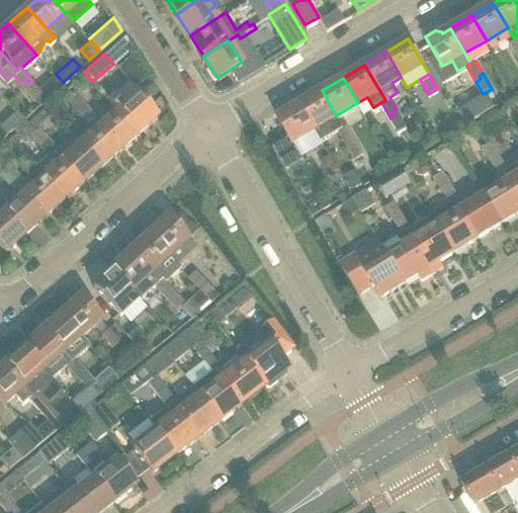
[(26,81),(22,85),(34,98),(38,95),(42,92),(37,87),(32,81),(28,84),(26,81)]
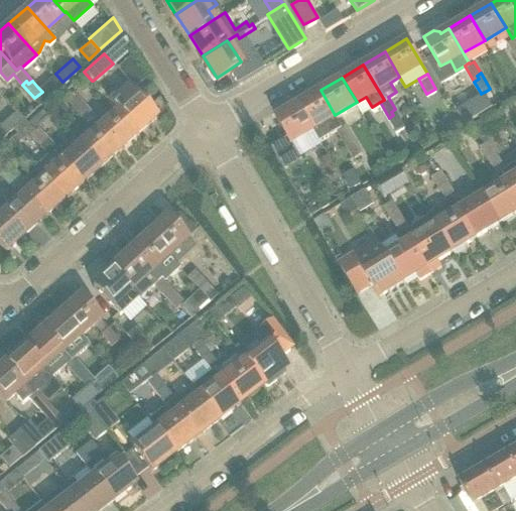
[(117,109),(136,131),(155,114),(128,83),(109,100),(117,109)]
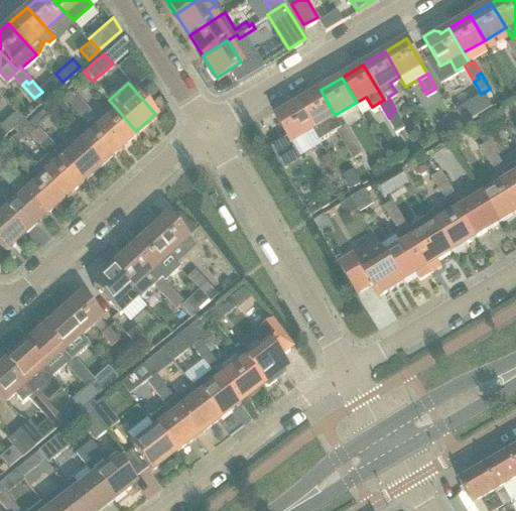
[(82,107),(85,103),(73,90),(66,96),(75,107),(79,104),(82,107)]
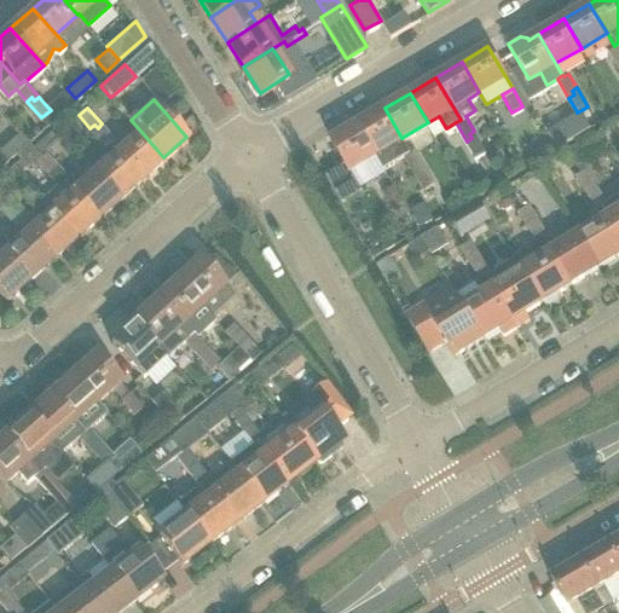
[(401,138),(385,108),(358,123),(376,154),(383,166),(404,154),(412,168),(417,165),(420,169),(426,166),(414,148),(409,150),(401,138)]
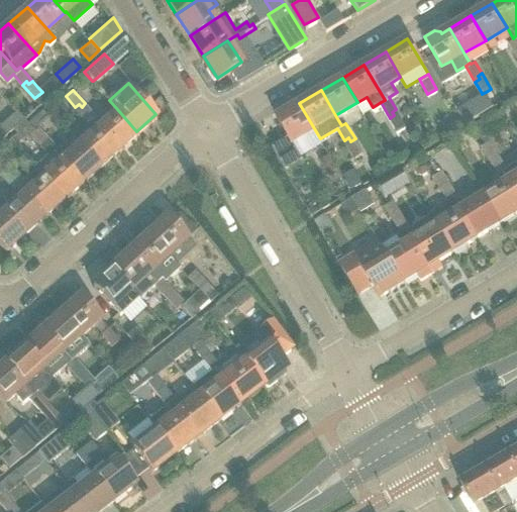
[(466,120),(493,104),(486,92),(482,94),(482,93),(457,107),(466,120)]
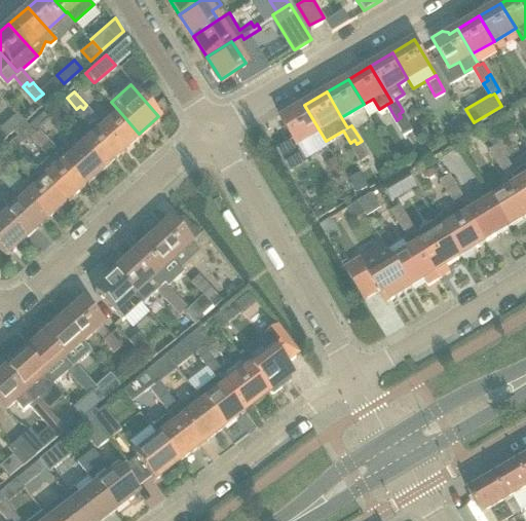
[(80,106),(76,109),(88,123),(97,116),(86,105),(83,109),(80,106)]
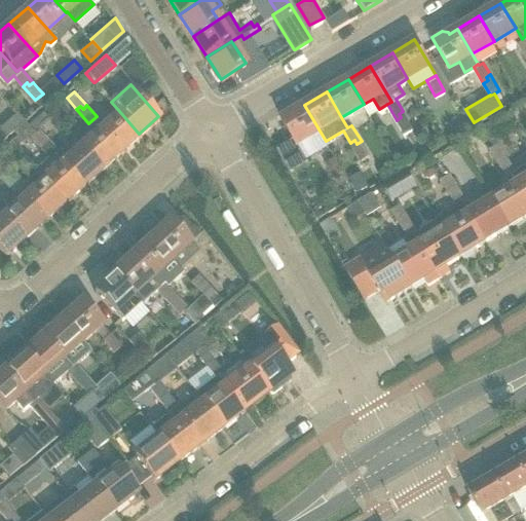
[(320,131),(304,105),(282,118),(293,137),(276,146),(290,170),(307,159),(298,143),(320,131)]
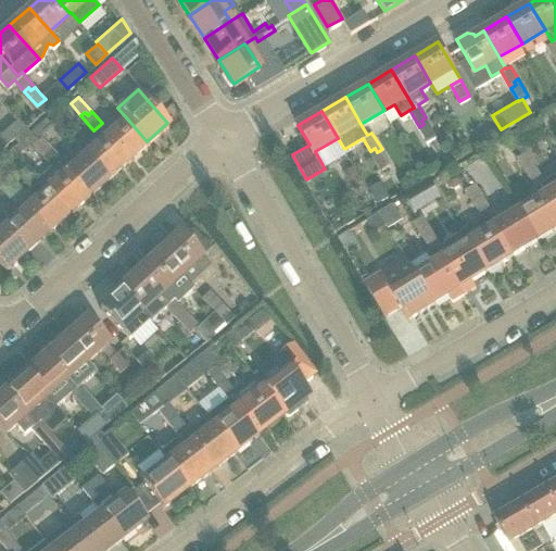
[(14,136),(26,126),(17,116),(0,132),(0,136),(5,143),(14,136)]
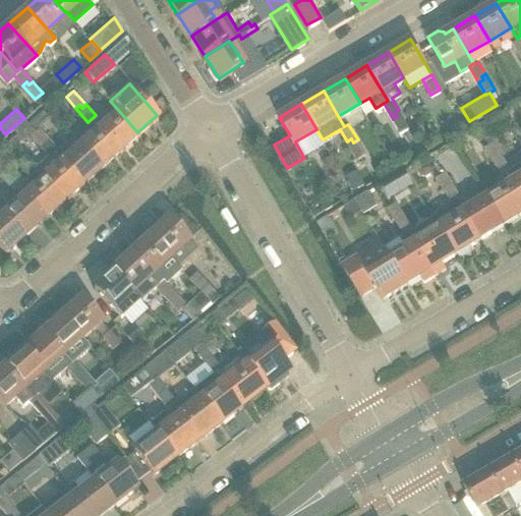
[(137,132),(118,110),(100,127),(119,149),(137,132)]
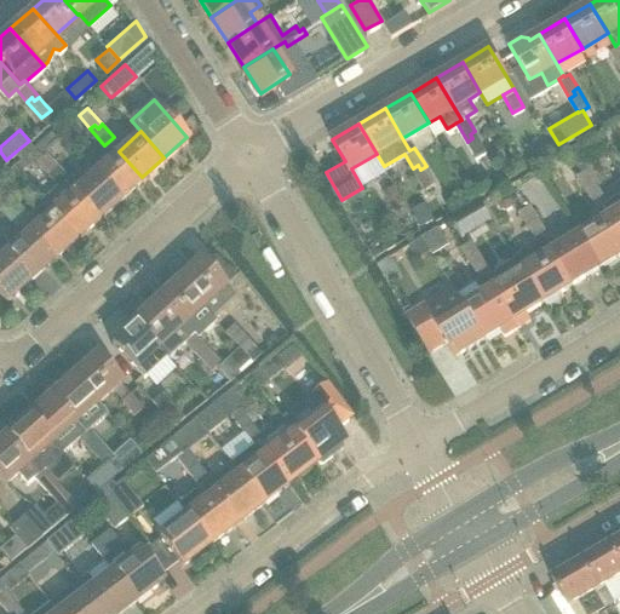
[(472,138),(468,142),(476,156),(487,150),(475,131),(470,135),(472,138)]
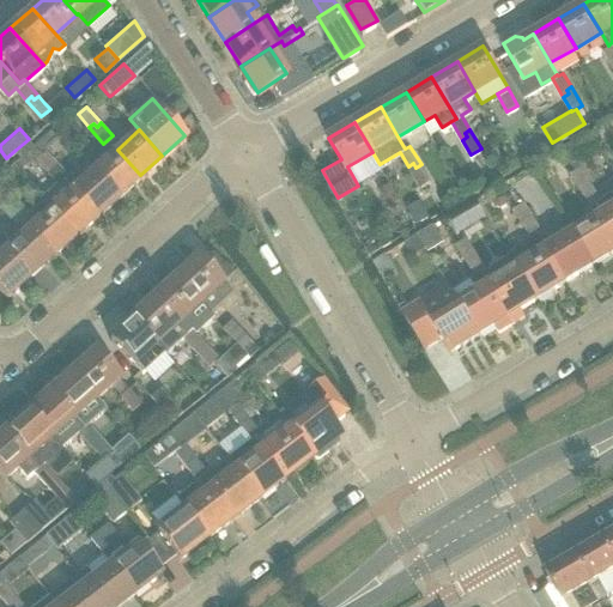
[(30,141),(29,139),(16,150),(26,163),(35,156),(34,153),(38,150),(30,141)]
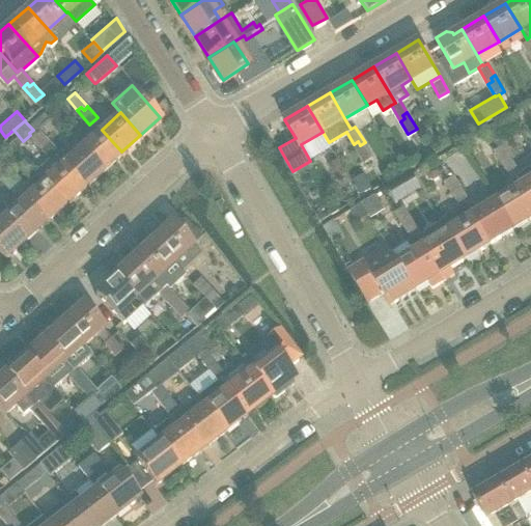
[(36,127),(33,130),(29,133),(30,135),(42,147),(45,144),(43,141),(47,137),(36,127)]
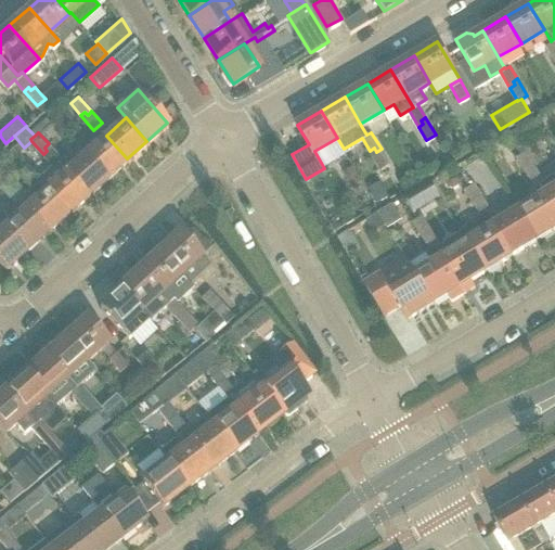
[(127,158),(106,136),(86,153),(106,177),(127,158)]
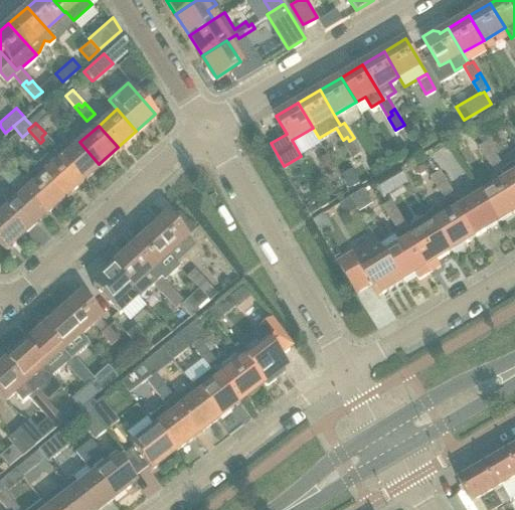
[(40,143),(47,151),(33,165),(61,197),(80,180),(53,150),(57,147),(45,133),(41,137),(43,140),(40,143)]
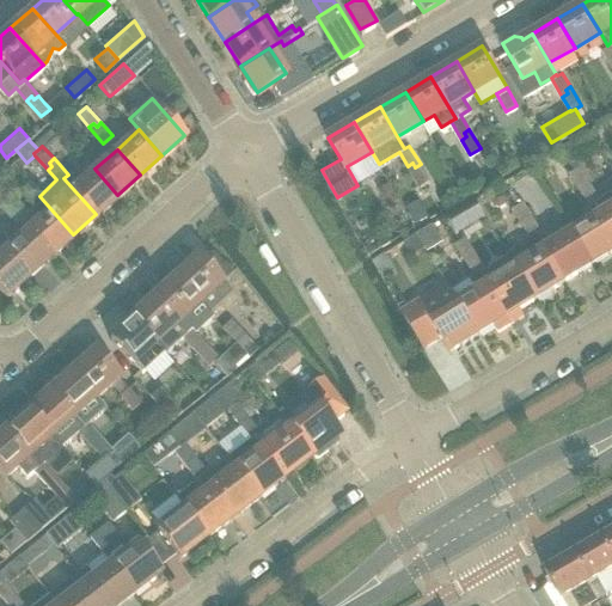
[(412,163),(408,166),(418,185),(429,178),(421,164),(415,167),(412,163)]
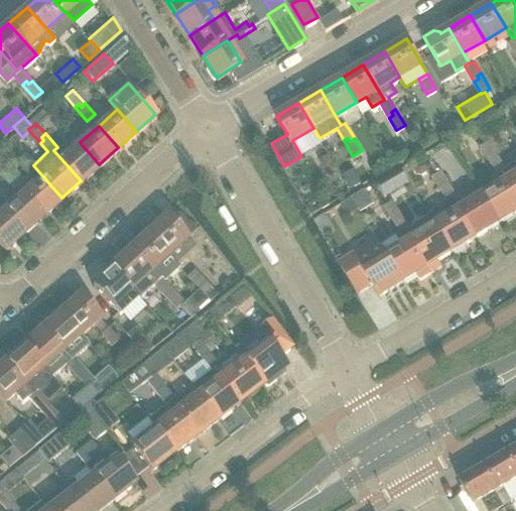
[(492,154),(496,151),(489,139),(480,144),(490,160),(494,157),(492,154)]
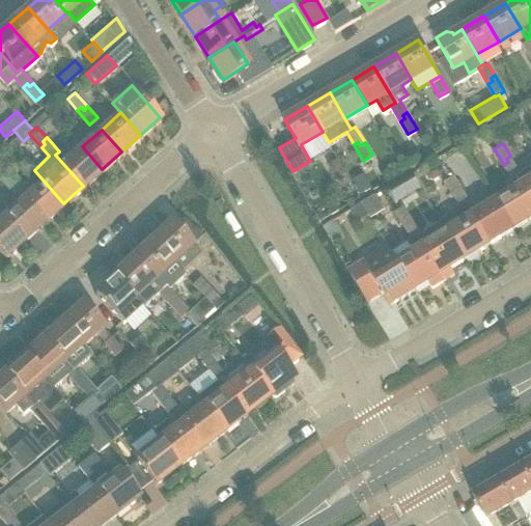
[(65,145),(59,151),(55,155),(83,186),(102,169),(82,146),(74,155),(65,145)]
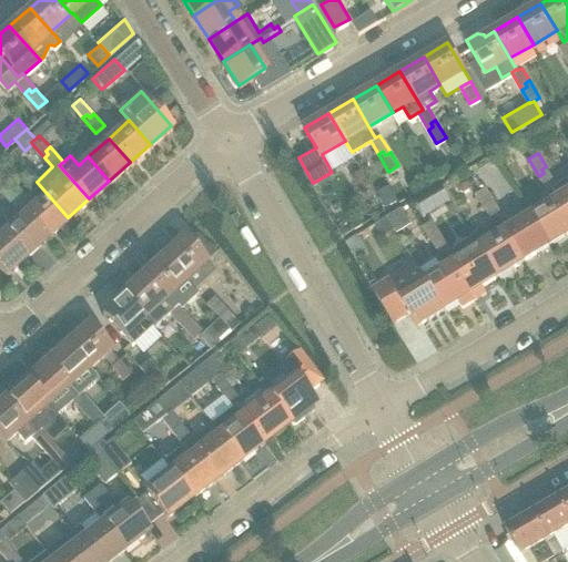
[(544,173),(539,176),(547,190),(551,186),(557,183),(546,166),(541,170),(544,173)]
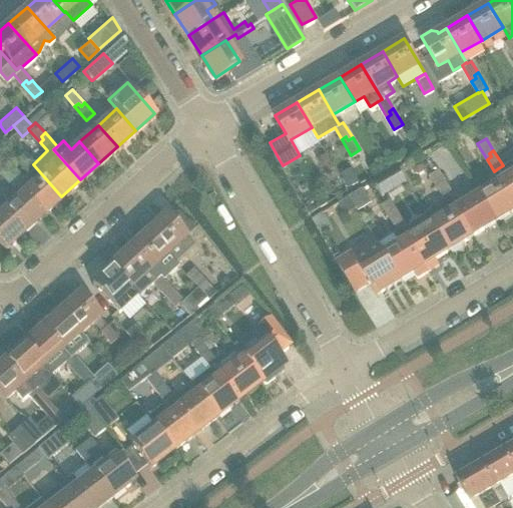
[(339,173),(326,151),(317,157),(331,179),(339,173)]
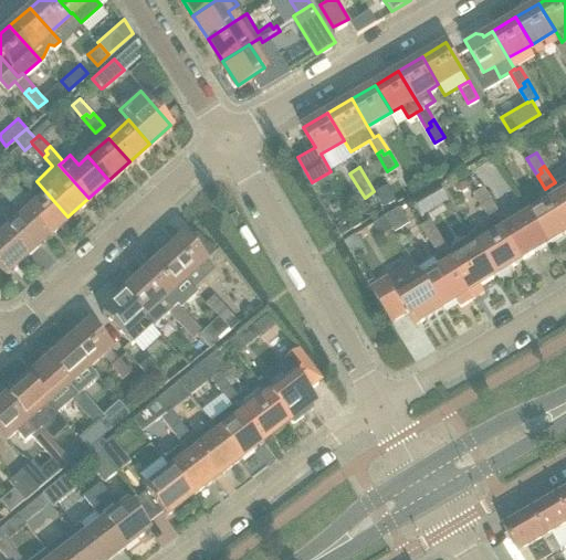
[(0,172),(0,189),(0,190),(4,187),(7,190),(11,186),(7,181),(0,172)]
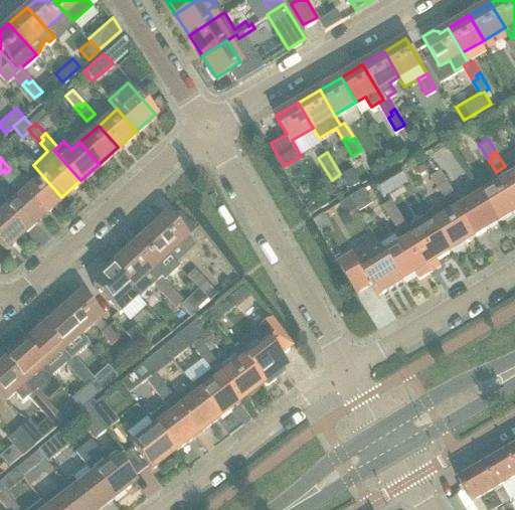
[(414,162),(413,167),(415,171),(420,172),(426,169),(427,164),(424,160),(419,159),(414,162)]
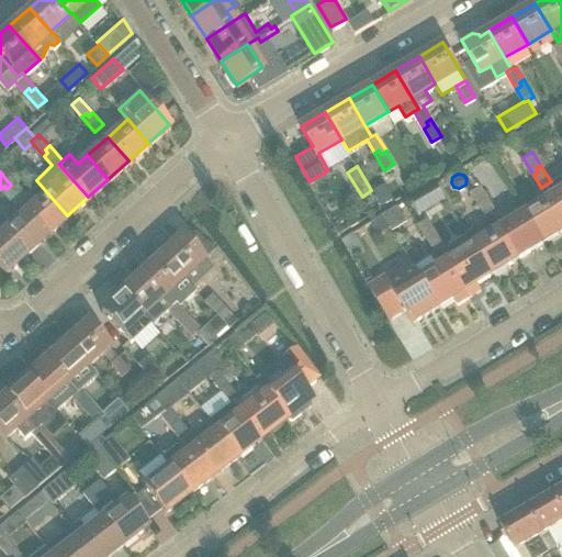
[(561,175),(551,181),(546,185),(552,196),(561,210),(561,175)]
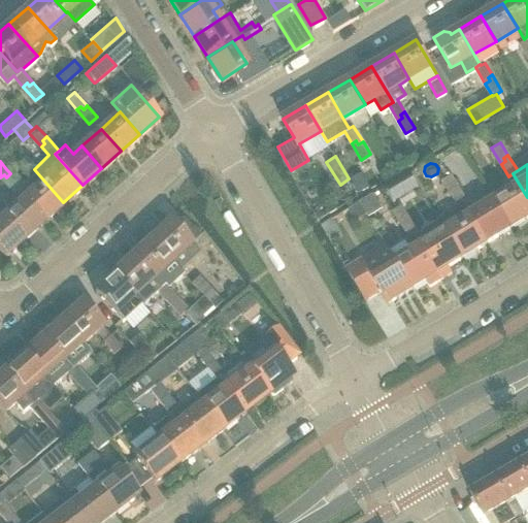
[(10,165),(6,169),(10,173),(6,177),(4,174),(0,177),(12,192),(17,188),(25,197),(44,219),(63,202),(34,169),(33,169),(43,181),(36,186),(29,177),(25,181),(10,165)]
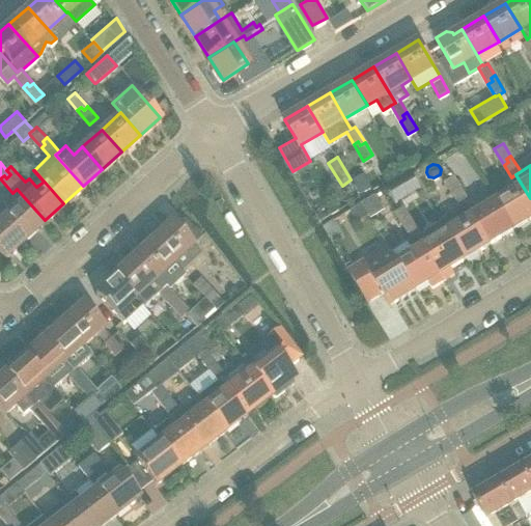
[(412,171),(387,186),(396,200),(420,186),(412,171)]
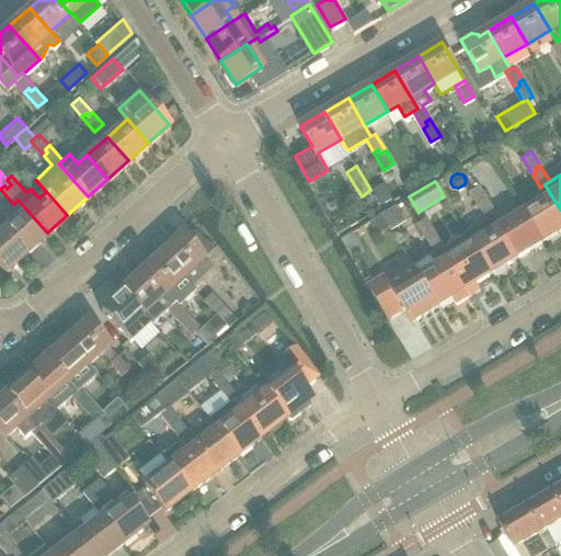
[(384,182),(373,189),(380,203),(392,196),(384,182)]
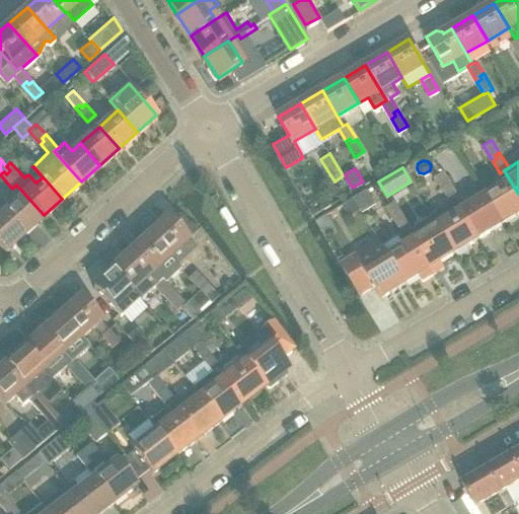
[(448,188),(452,186),(443,169),(434,174),(442,188),(446,185),(448,188)]
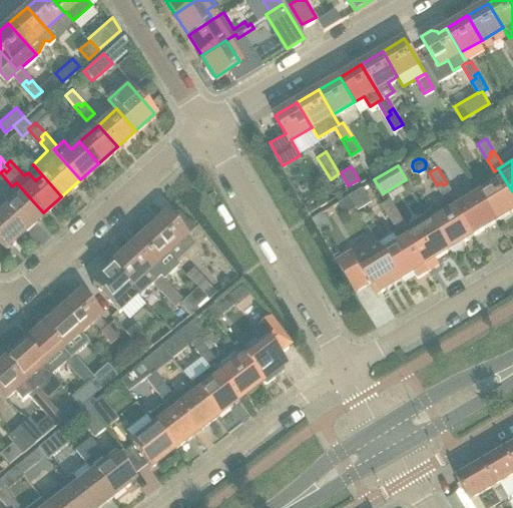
[(512,191),(504,178),(480,192),(496,218),(512,207),(512,191)]
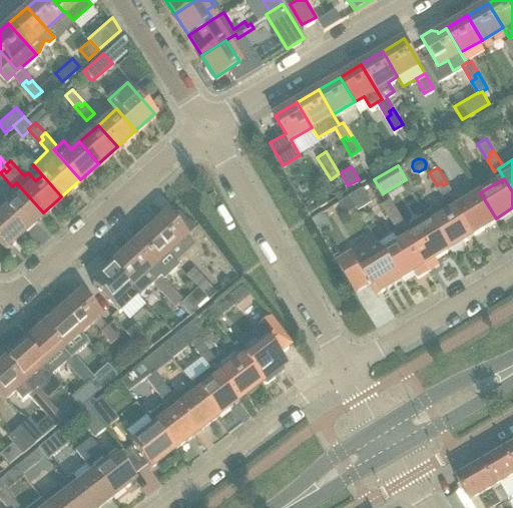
[(441,182),(437,185),(446,200),(451,198),(472,233),(496,218),(480,192),(470,199),(464,189),(455,195),(447,183),(443,185),(441,182)]
